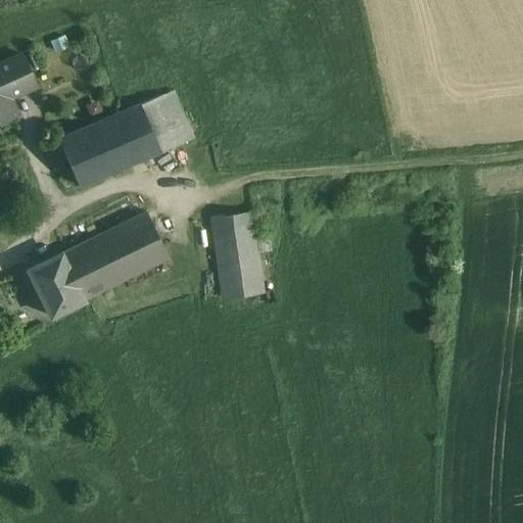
[(0,122),(17,114),(7,91),(33,80),(22,55),(0,64),(0,122)]
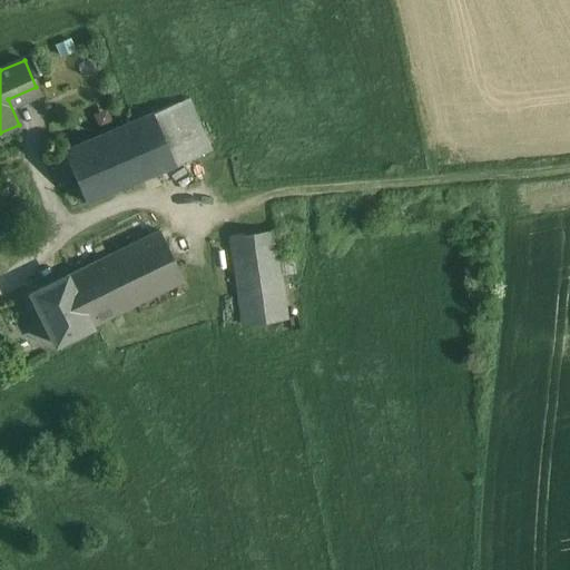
[(153,114),(64,151),(86,204),(175,166),(153,114)]
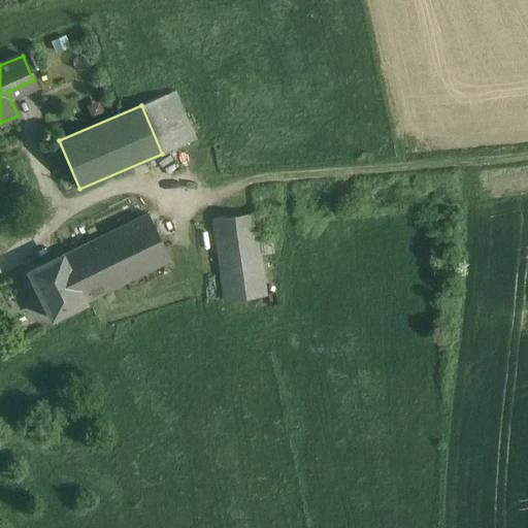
[(260,211),(215,216),(222,299),(267,295),(260,211)]
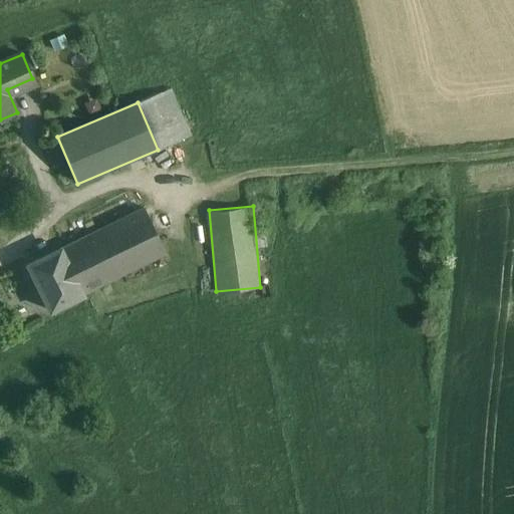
[(144,207),(62,245),(84,292),(166,254),(144,207)]
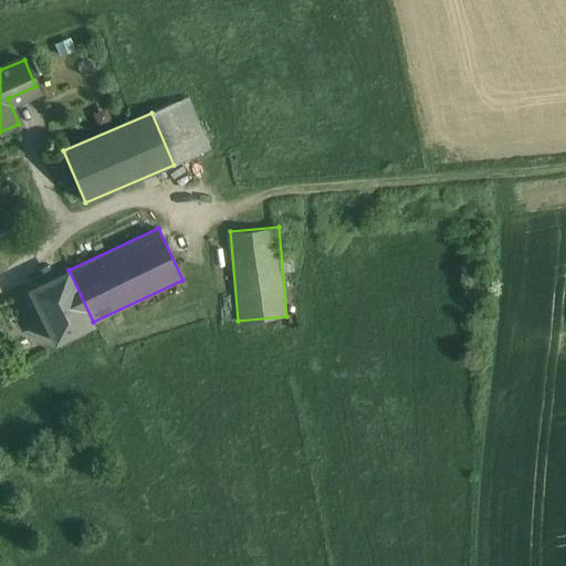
[(69,270),(28,290),(52,342),(93,322),(69,270)]
